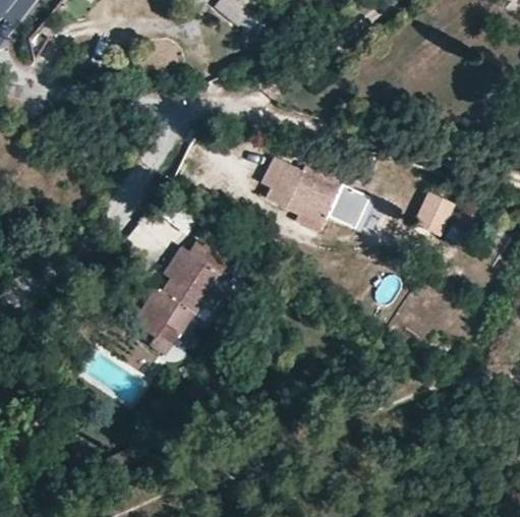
[(228,24),(249,0),(207,0),(205,2),(228,24)]
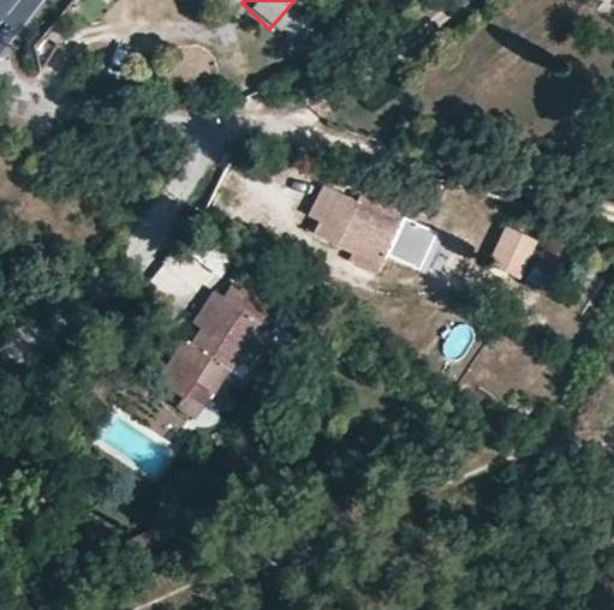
[(305,226),(321,233),(340,190),(325,183),(305,226)]
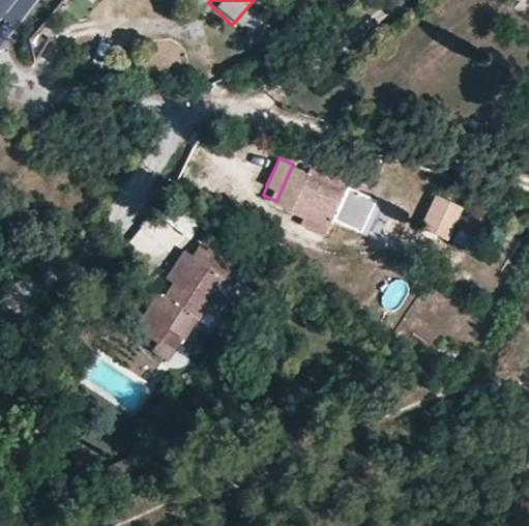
[(293,164),(276,201),(272,211),(297,223),(304,207),(332,220),(347,187),(293,164)]
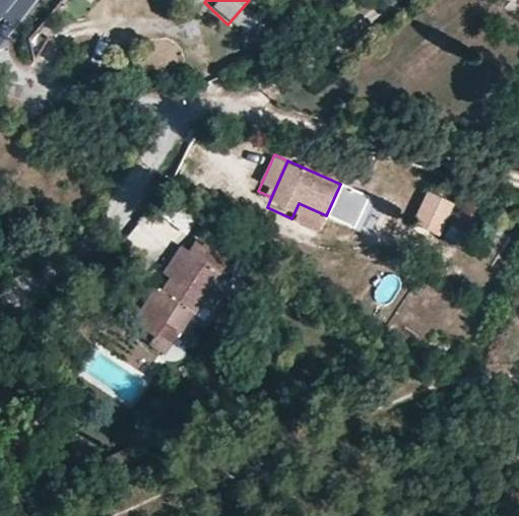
[(453,203),(427,191),(411,222),(438,235),(453,203)]
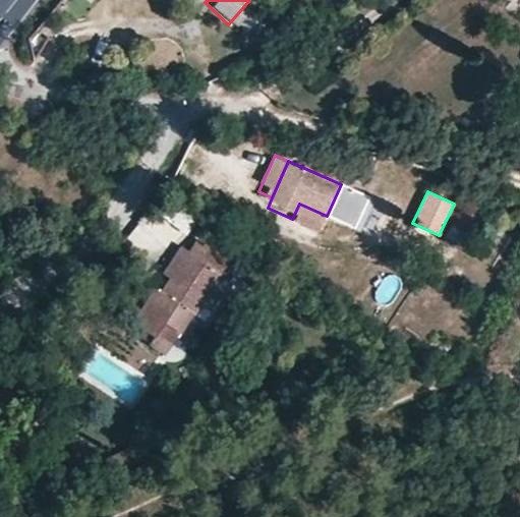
[(299,204),(292,219),(320,231),(327,216),(299,204)]
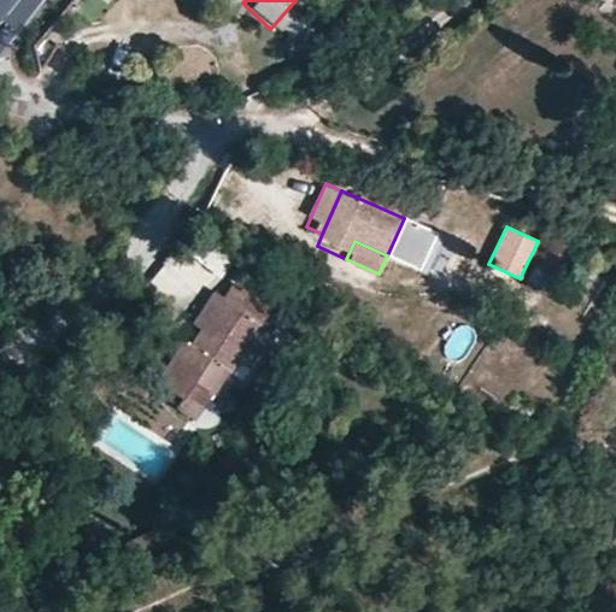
[(236,280),(226,295),(205,325),(197,336),(188,329),(162,368),(187,386),(179,396),(198,410),(230,364),(233,366),(275,306),(236,280)]
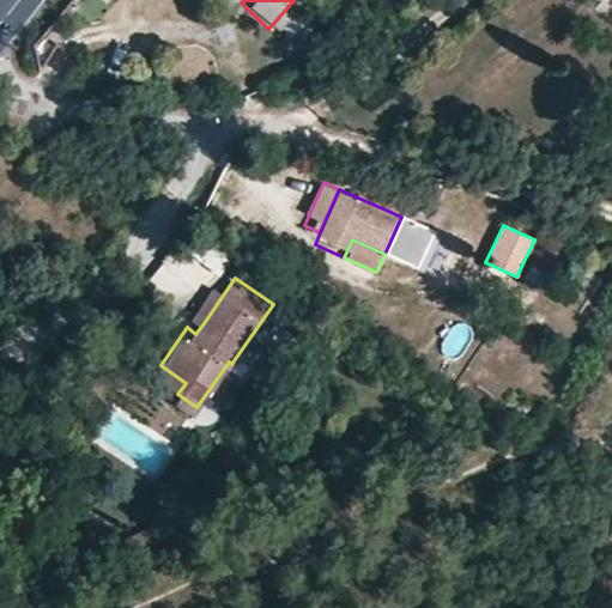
[(204,323),(224,293),(212,285),(192,315),(204,323)]
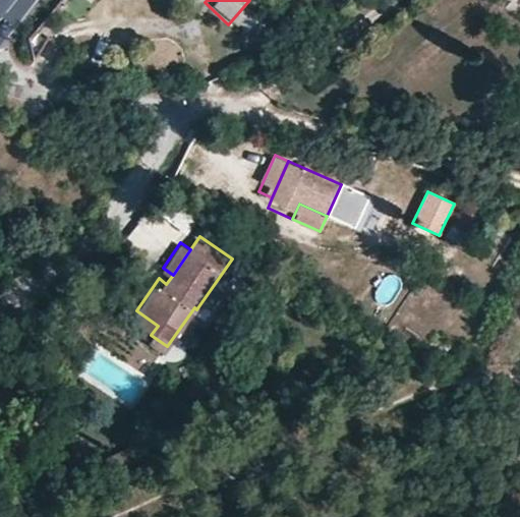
[(160,460),(155,448),(110,462),(115,474),(160,460)]
